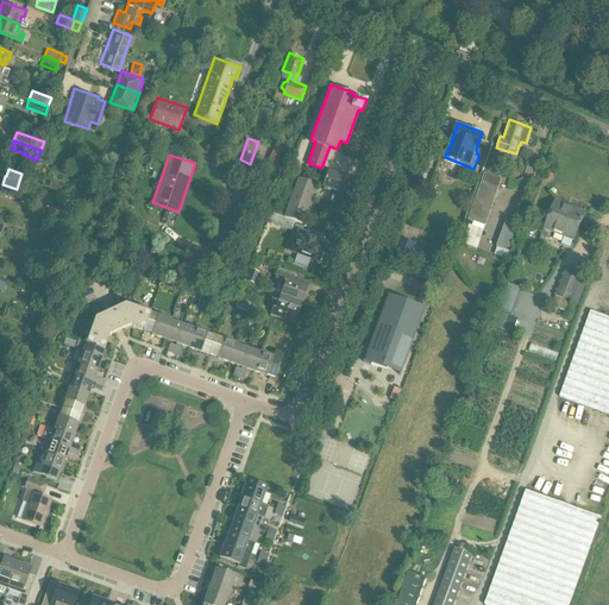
[(322,184),(340,190),(337,201),(344,203),(347,193),(355,195),(360,178),(345,172),(344,175),(327,169),(322,184)]
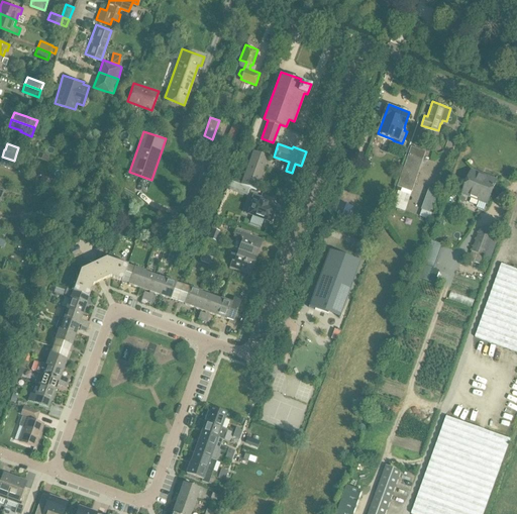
[(397,188),(398,188),(393,205),(405,209),(426,149),(411,144),(397,188)]
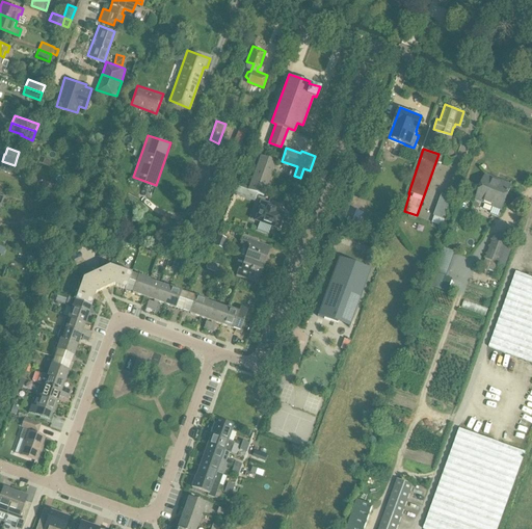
[(261,153),(248,187),(248,188),(264,193),(276,159),(261,153)]
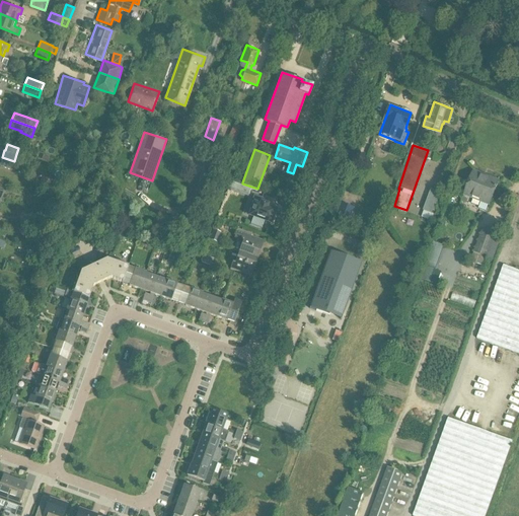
[(0,160),(0,163),(11,168),(14,161),(2,157),(0,160)]
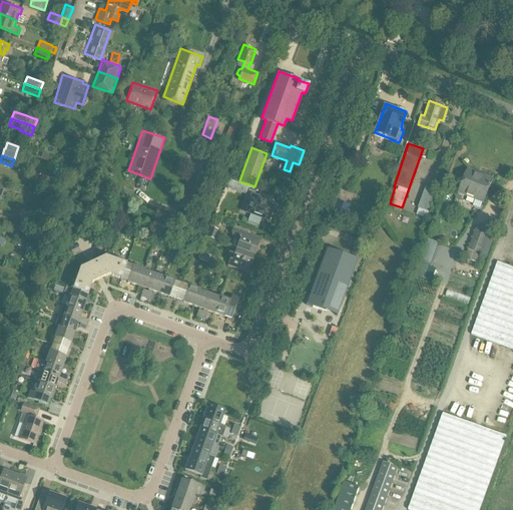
[(493,176),(468,166),(458,191),(483,201),(493,176)]
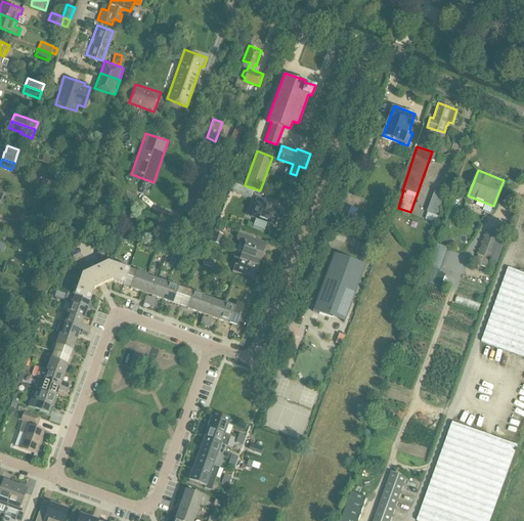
[(52,179),(42,175),(38,188),(43,190),(46,182),(50,183),(52,179)]
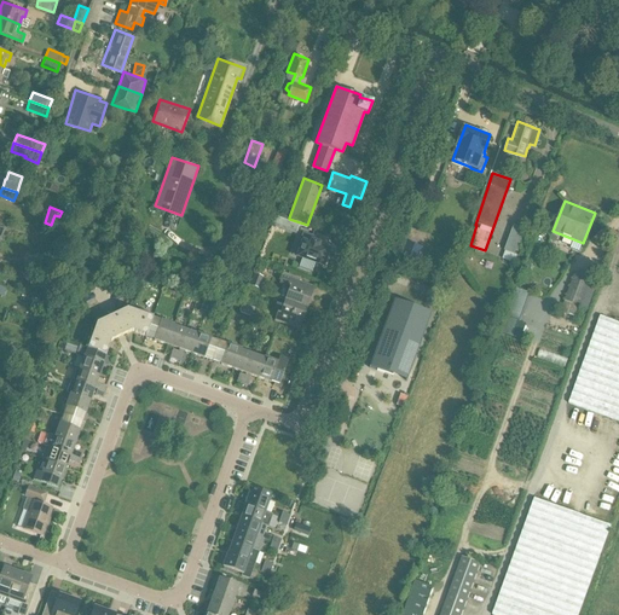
[(547,230),(551,215),(543,213),(538,227),(547,230)]
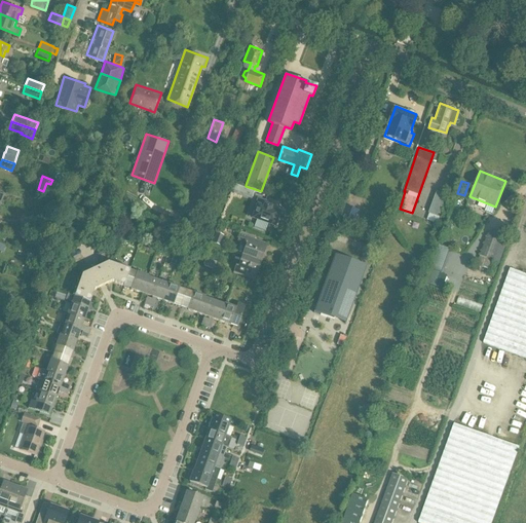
[(235,182),(233,188),(252,194),(255,189),(246,186),(235,182)]
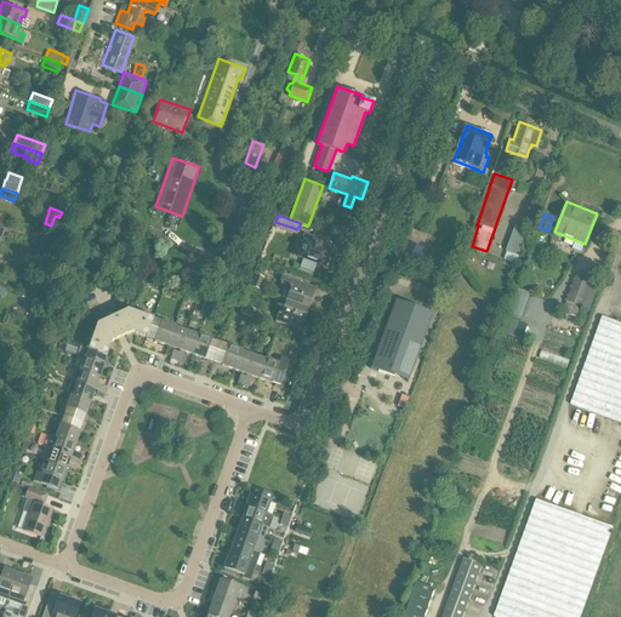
[(512,238),(510,243),(505,257),(516,261),(522,243),(519,241),(525,227),(517,223),(511,238),(512,238)]
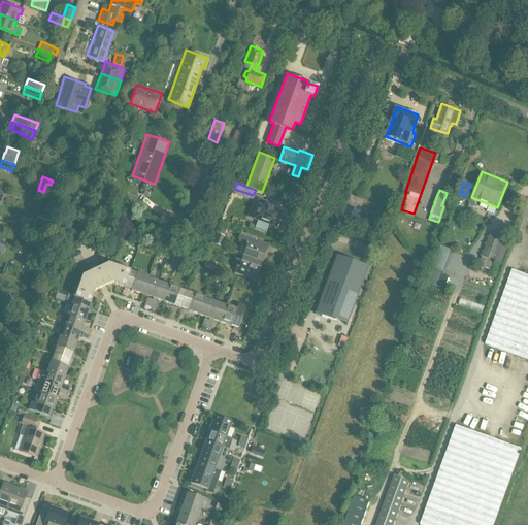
[(252,214),(254,214),(252,218),(276,227),(282,210),(272,207),(273,205),(267,203),(269,200),(259,196),(252,214)]
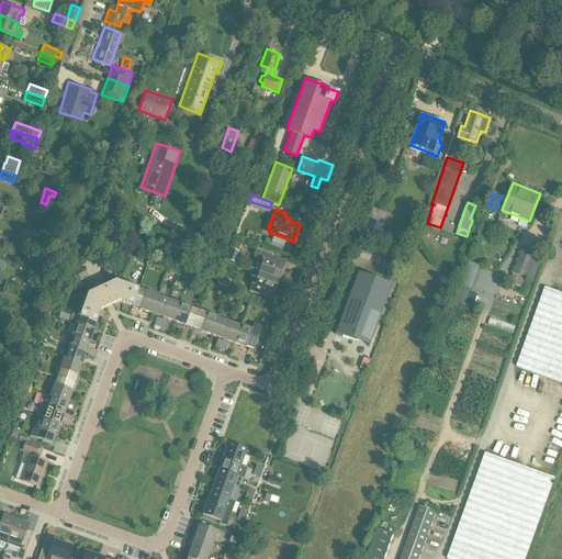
[(362,234),(377,239),(383,222),(369,216),(362,234)]
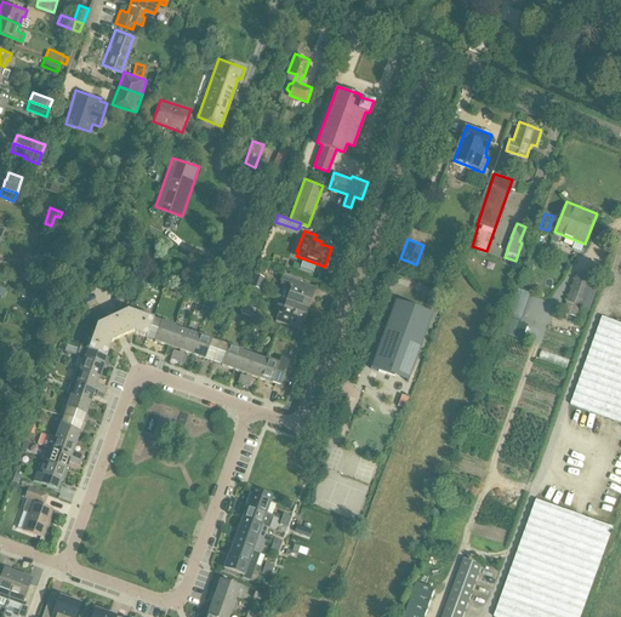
[(284,284),(279,297),(284,298),(307,307),(312,292),(301,289),(303,281),(300,280),(301,276),(284,270),(280,283),(284,284)]
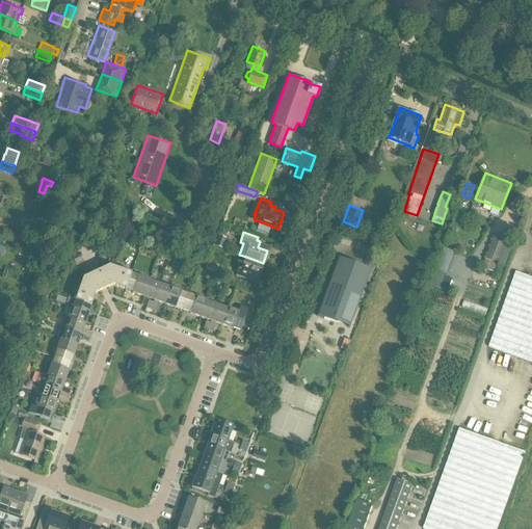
[(485,256),(500,262),(508,237),(494,232),(485,256)]
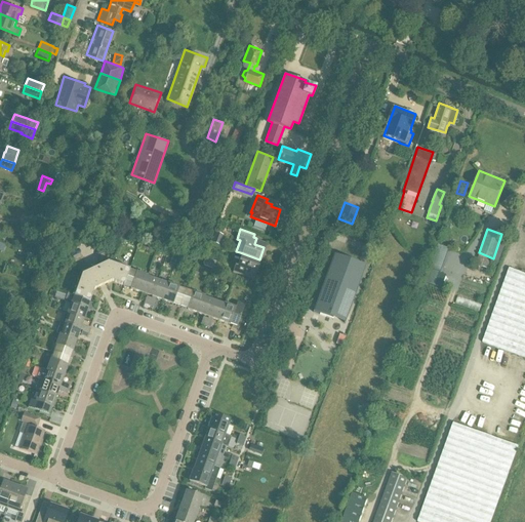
[(215,230),(212,240),(219,243),(224,233),(215,230)]
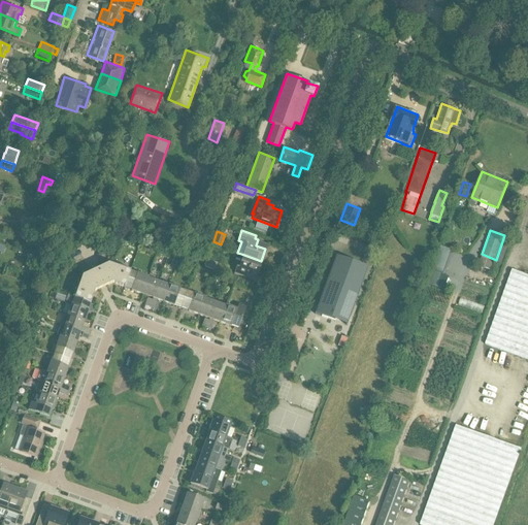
[(237,265),(235,265),(233,271),(245,276),(248,269),(257,272),(261,261),(241,254),(237,265)]
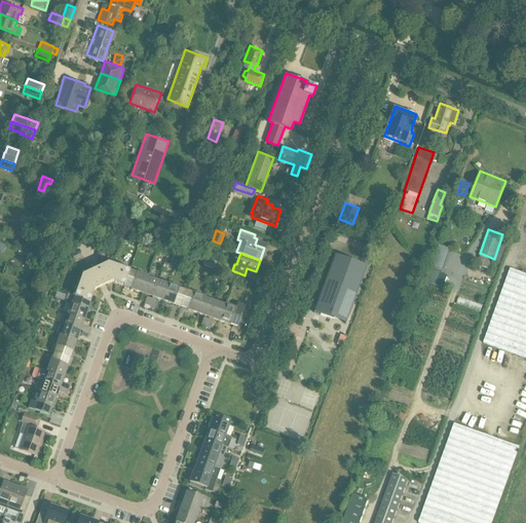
[(344,322),(345,322),(367,264),(334,253),(313,310),(334,318),(335,314),(345,319),(344,322)]
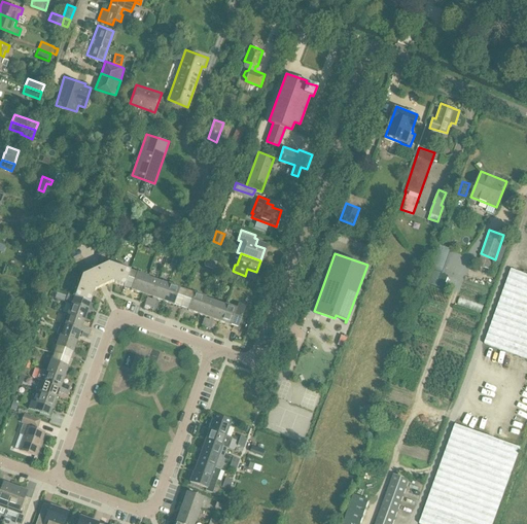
[(206,256),(205,259),(204,264),(216,269),(219,260),(206,256)]
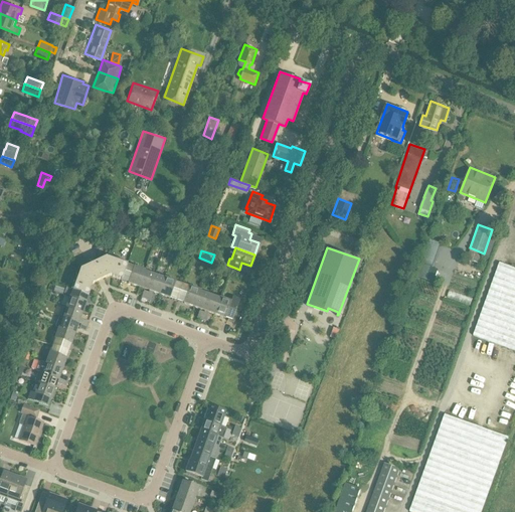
[(110,274),(106,254),(93,262),(80,267),(93,282),(97,280),(98,278),(100,277),(103,275),(106,276),(110,274)]
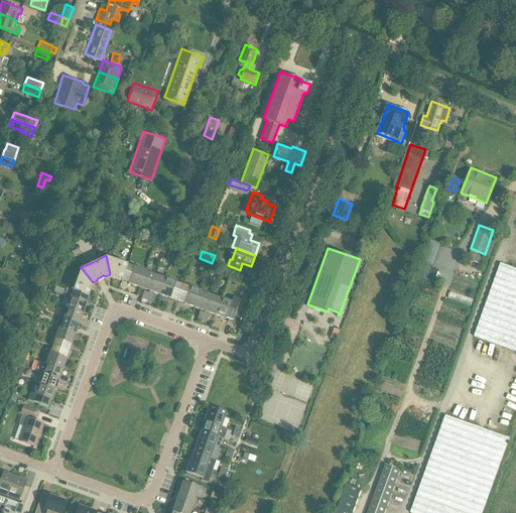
[(110,274),(112,275),(122,278),(127,263),(106,255),(110,274)]
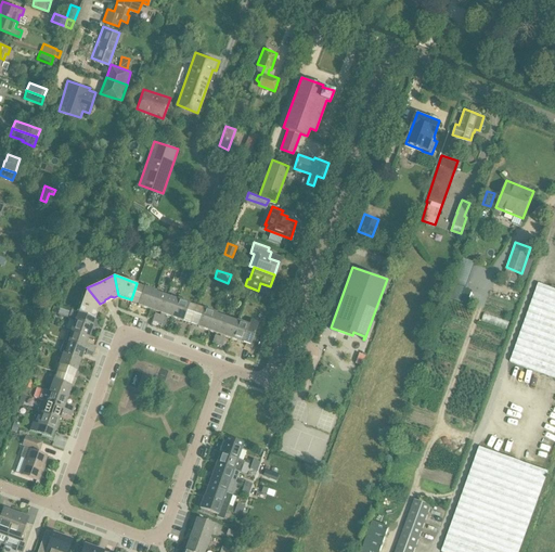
[(554,286),(538,281),(510,360),(554,375),(554,286)]
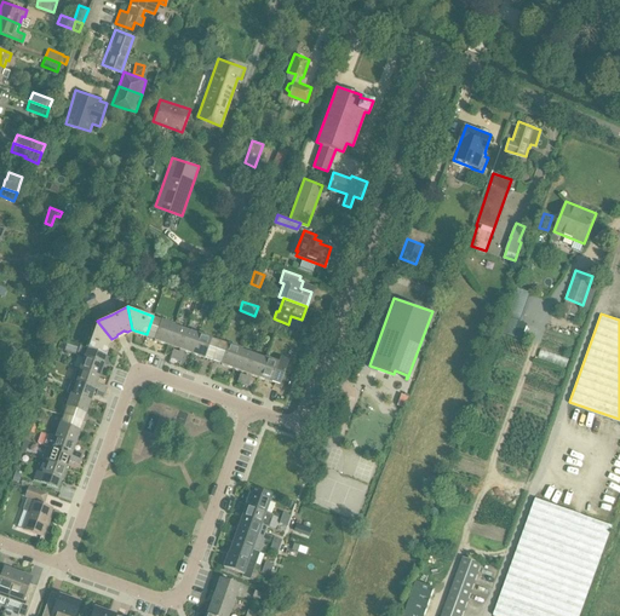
[(147,334),(154,338),(167,343),(173,323),(161,318),(161,320),(153,316),(147,334)]
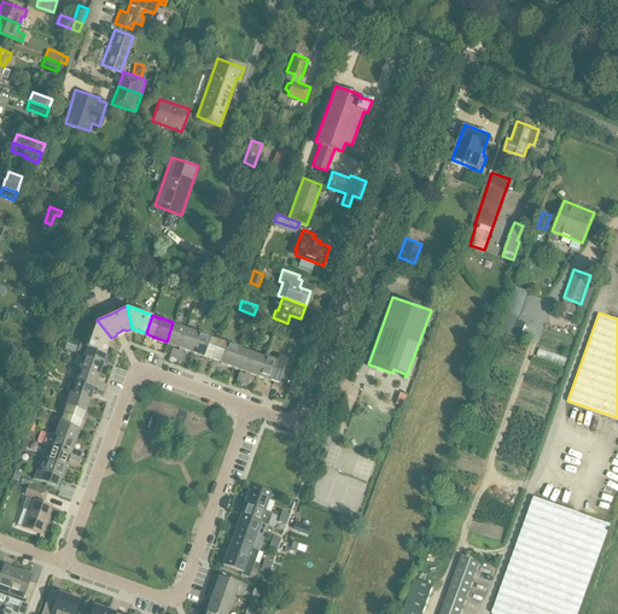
[(111,338),(97,320),(87,345),(105,352),(110,340),(111,338)]
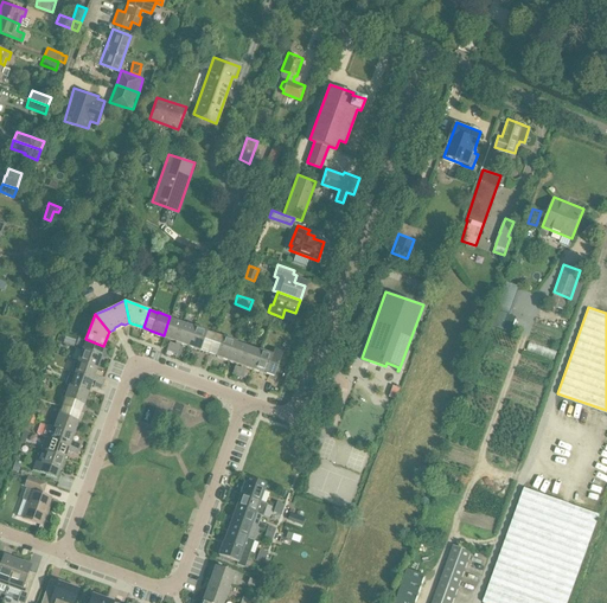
[(170,316),(164,335),(176,340),(183,321),(171,316),(170,316)]
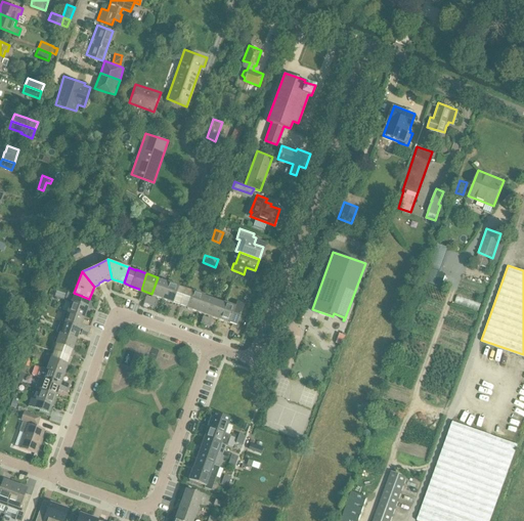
[(158,277),(151,294),(162,297),(168,280),(168,279),(167,280),(158,277)]
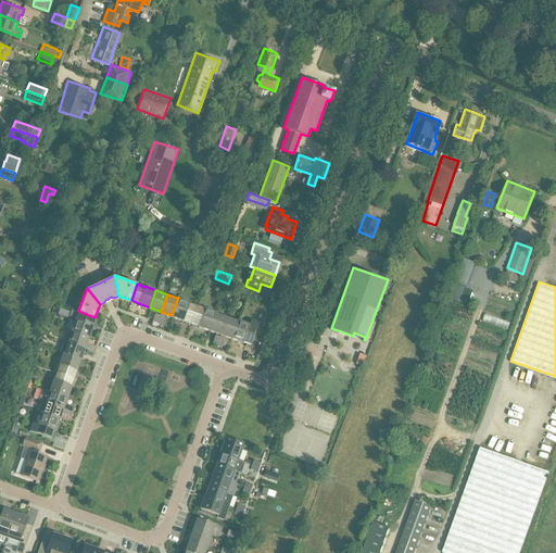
[(172,315),(182,319),(184,319),(191,322),(197,305),(189,302),(189,301),(178,298),(172,315)]
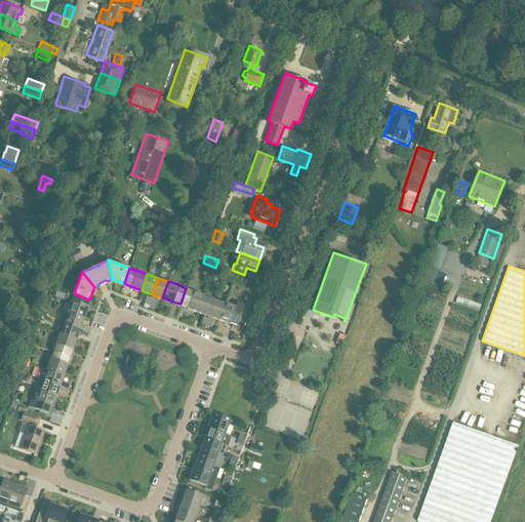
[(180,304),(188,307),(187,307),(198,311),(204,294),(193,290),(186,288),(180,304)]
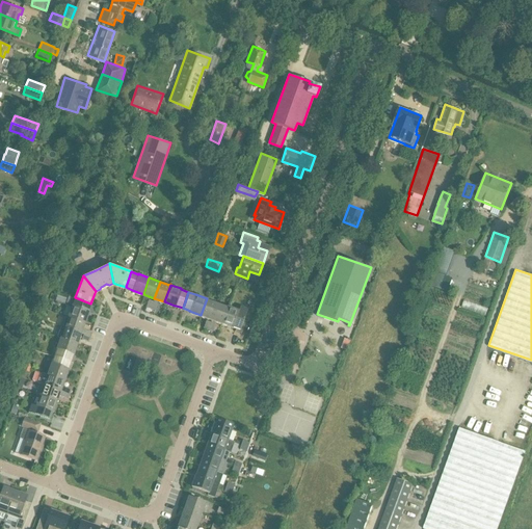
[(90,303),(75,297),(69,295),(65,305),(72,307),(69,315),(68,316),(85,322),(89,311),(88,310),(90,303)]
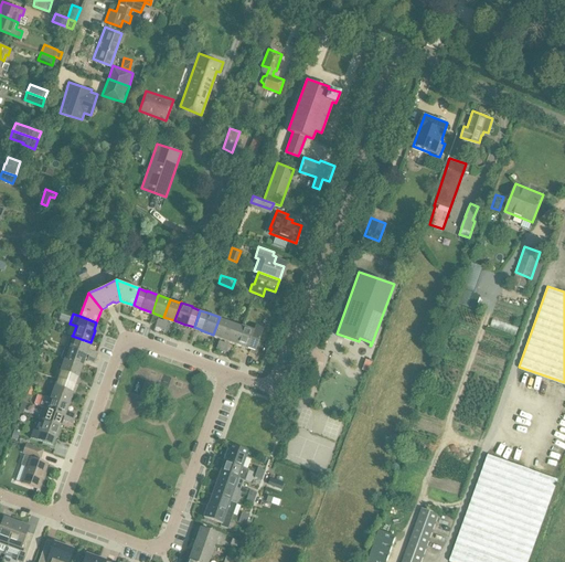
[(220,317),(213,335),(224,339),(231,321),(220,318),(220,317)]
